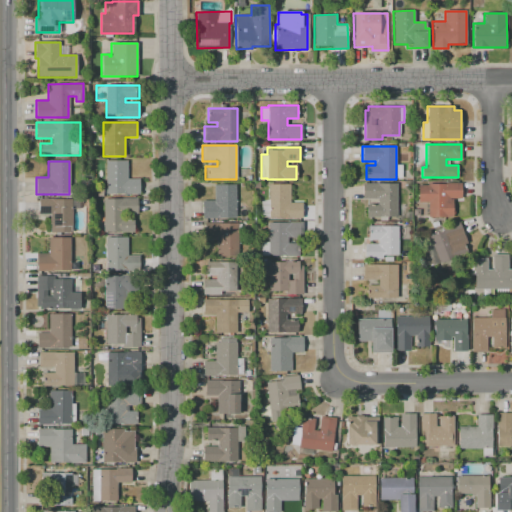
[(105,161),(127,161),(127,179),(139,179),(139,195),(105,195),(105,161)]
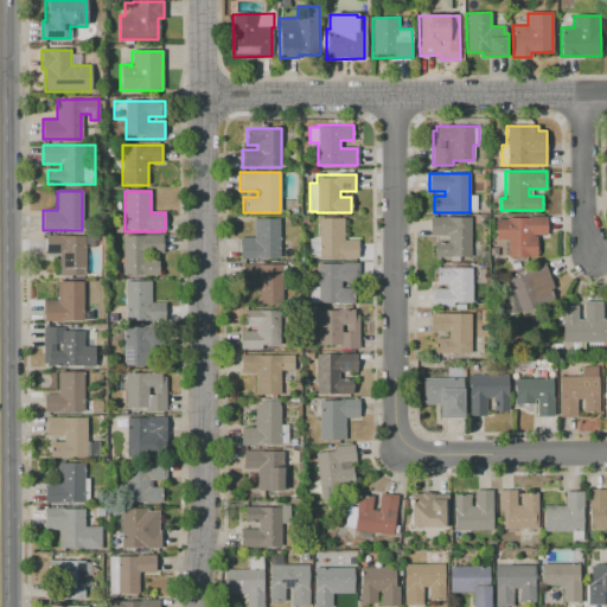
[(279,218),(279,259),(240,259),(240,237),(254,237),(254,218),(279,218)]
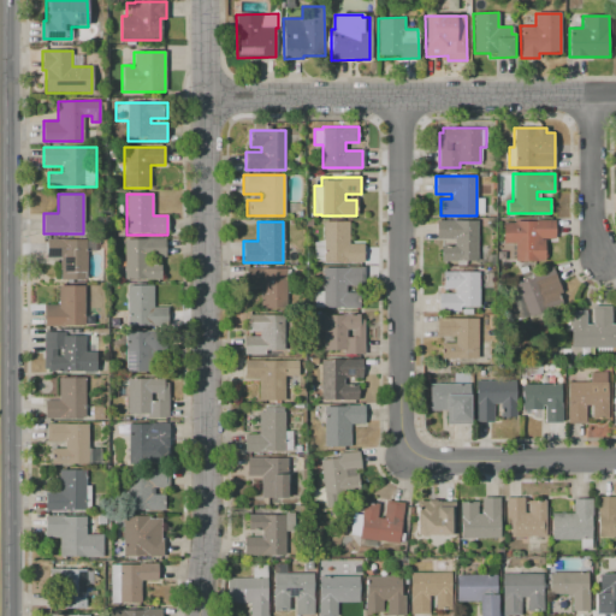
[(324,221),(349,221),(349,243),(363,243),(363,261),(314,261),(314,242),(324,242),(324,221)]
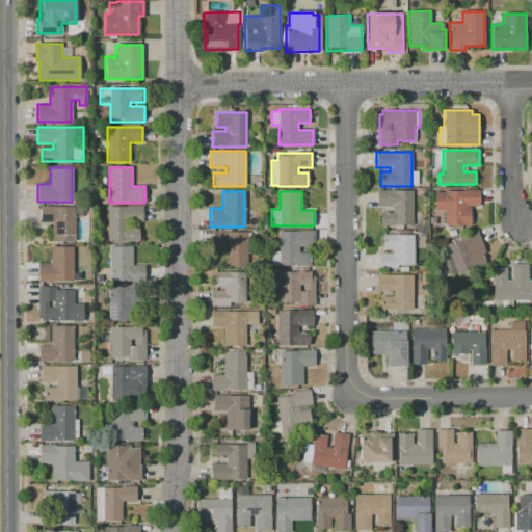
[(411,191),(411,225),(380,225),(380,212),(392,212),(392,207),(377,207),(377,191),(411,191)]
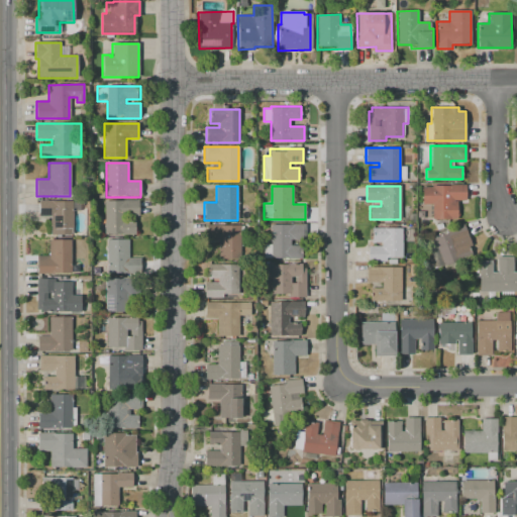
[(422,187),(431,187),(431,186),(466,186),(466,201),(457,201),(457,219),(431,219),(431,204),(422,204),(422,187)]
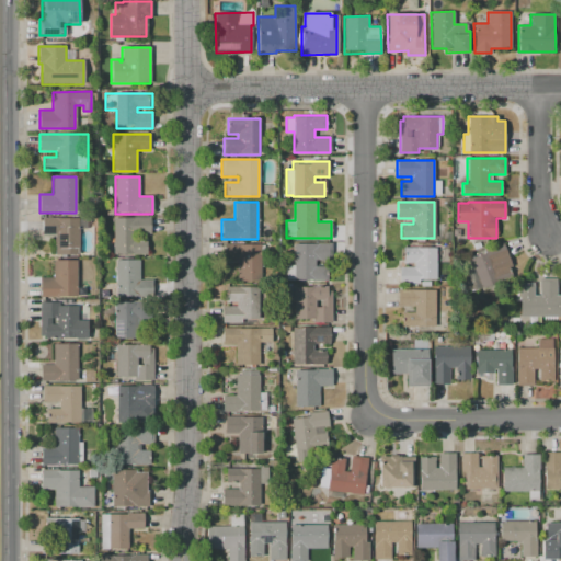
[(113,254),(113,217),(150,217),(150,236),(134,236),(134,240),(147,240),(147,253),(113,254)]
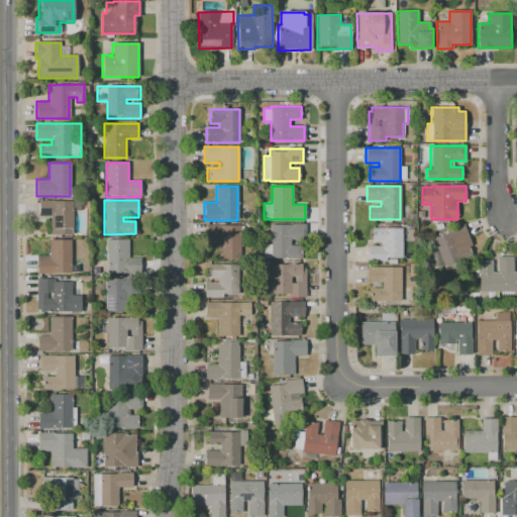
[(38,201),(74,201),(74,234),(50,235),(50,216),(38,216),(38,201)]
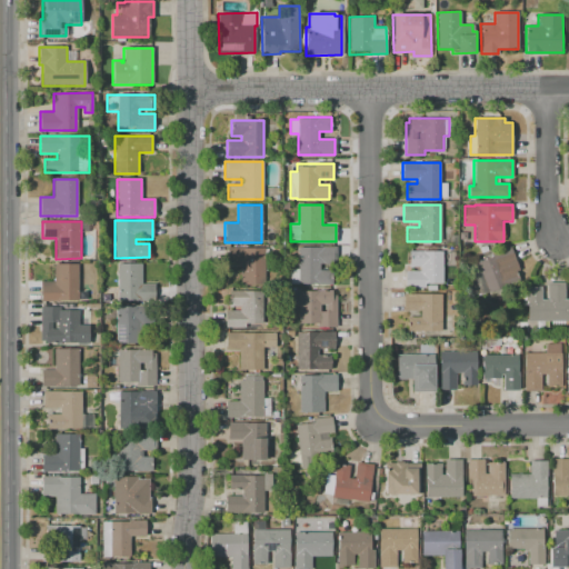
[(482,295),(471,265),(491,257),(490,253),(510,246),(516,259),(513,260),(521,279),(482,295)]
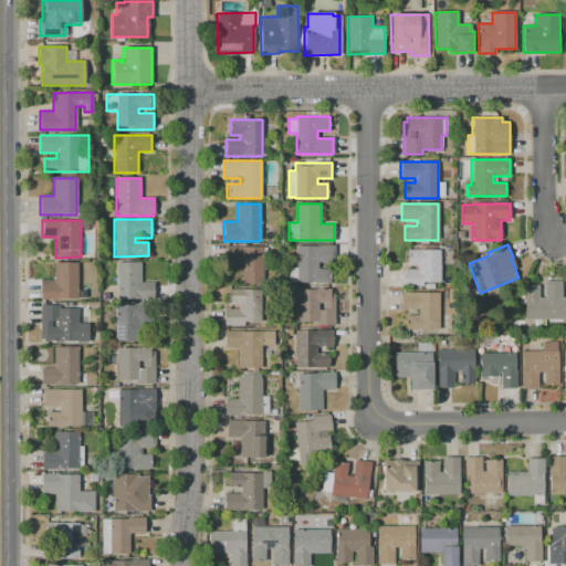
[(296,247),(331,245),(331,262),(318,262),(318,269),(331,269),(331,282),(289,282),(289,268),(296,268),(296,247)]
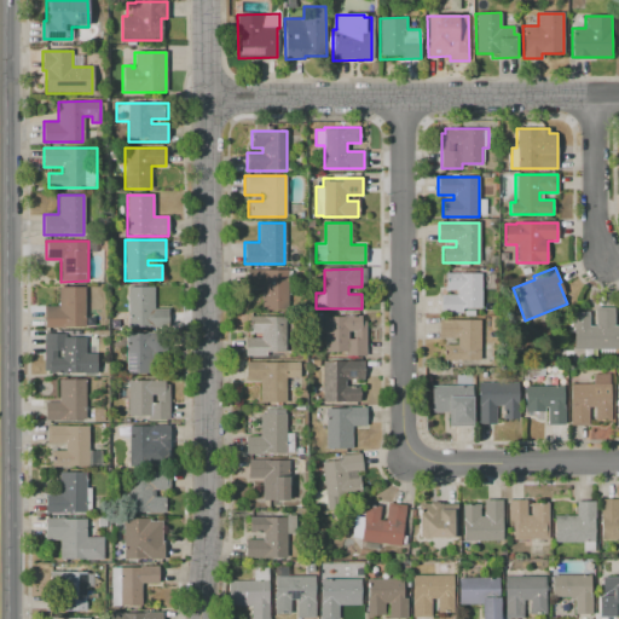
[(248,270),(288,270),(288,311),(261,311),(261,288),(248,288),(248,270)]
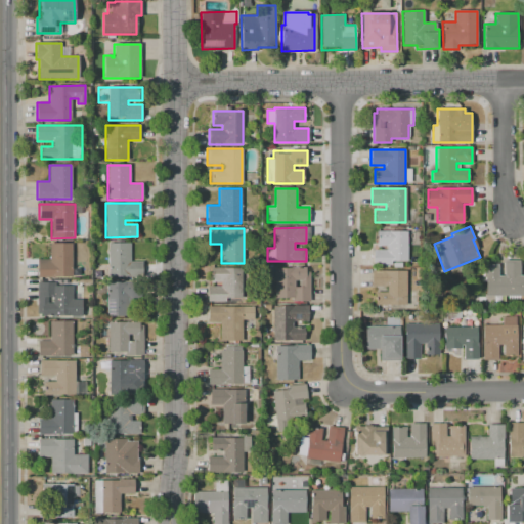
[(407,231),(407,261),(392,261),(392,265),(374,265),(374,250),(387,250),(387,246),(380,246),(380,247),(377,247),(377,231),(407,231)]
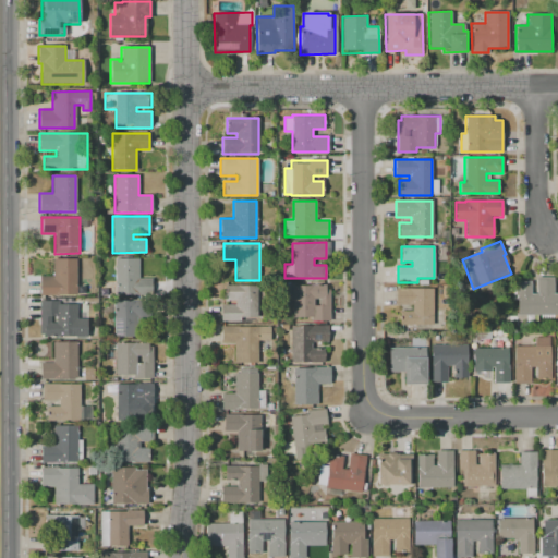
[(77,259),(77,295),(39,295),(39,276),(53,276),(53,259),(77,259)]
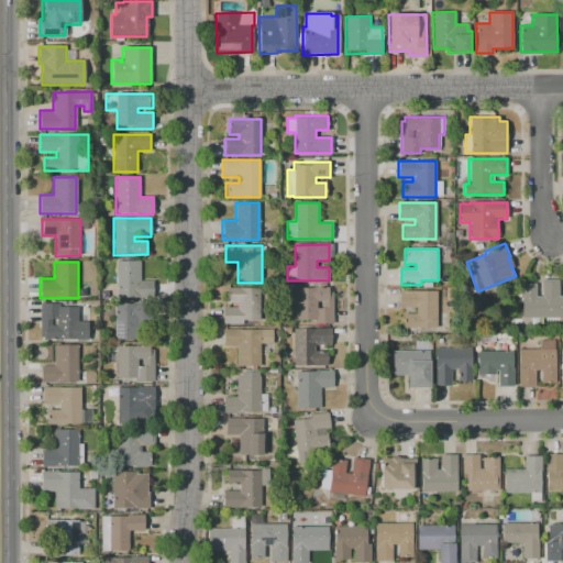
[(117,262),(140,262),(140,282),(153,282),(153,297),(117,297),(117,262)]
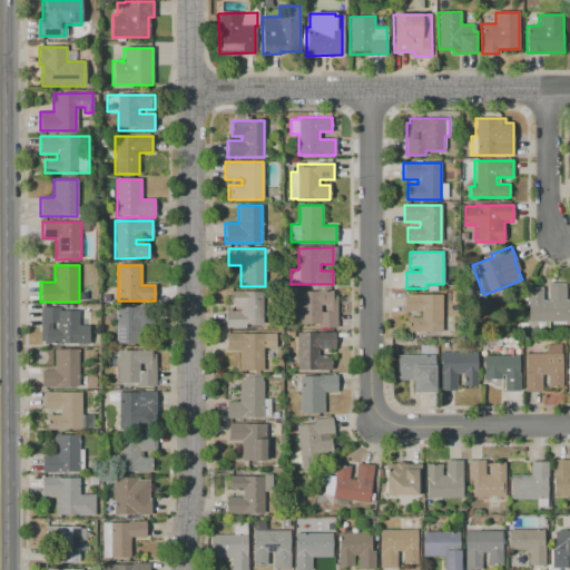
[(569,321),(528,321),(528,287),(542,287),(542,300),(548,300),(548,283),(566,283),(566,300),(569,300),(569,321)]
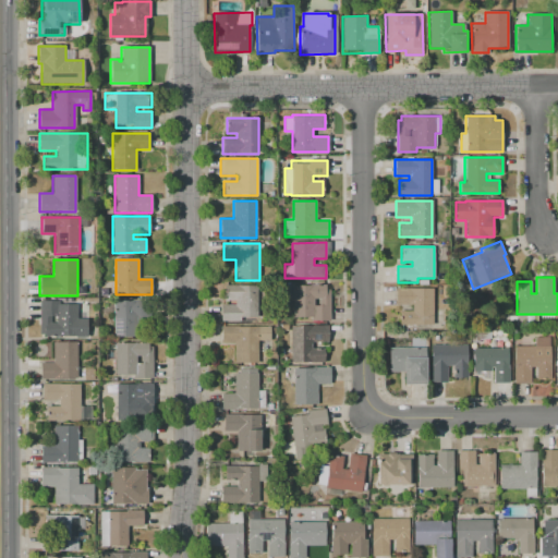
[(225,286),(257,286),(257,318),(240,318),(240,320),(221,320),(221,304),(235,304),(235,301),(225,301),(225,286)]
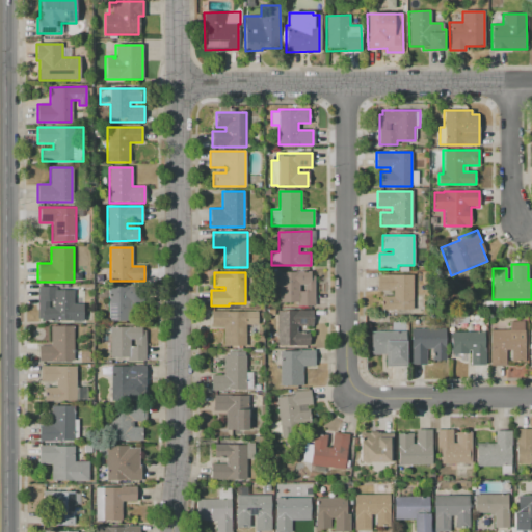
[(278,272),(311,272),(311,275),(314,275),(314,307),(296,307),(296,302),(278,302),(278,272)]
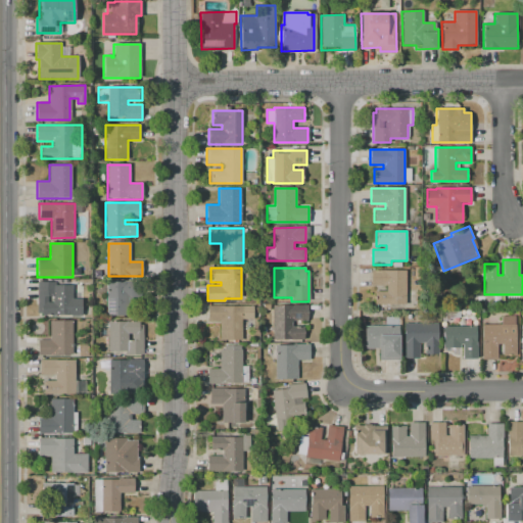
[(371,270),(406,270),(406,304),(374,304),(374,291),(386,291),(386,286),(371,286),(371,270)]
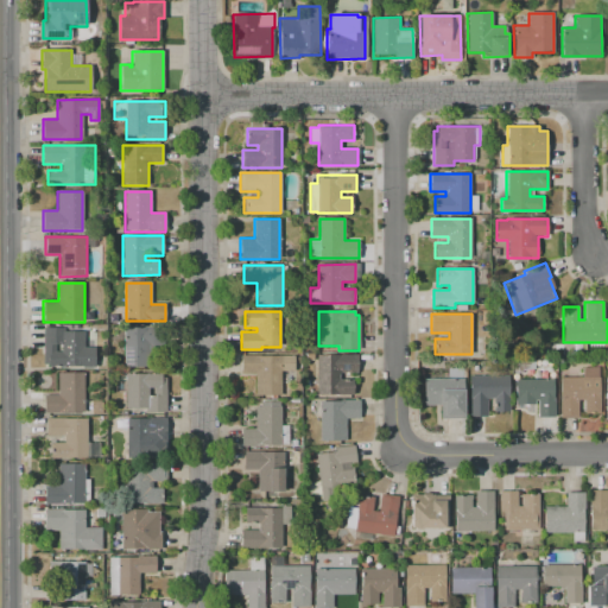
[(124,327),(164,327),(164,346),(149,346),(149,367),(124,367),(124,327)]
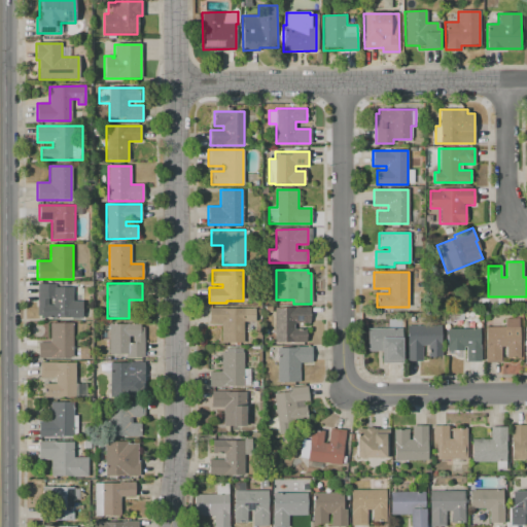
[(37,284),(56,284),(56,287),(73,287),(73,301),(81,301),(82,317),(37,317),(37,284)]
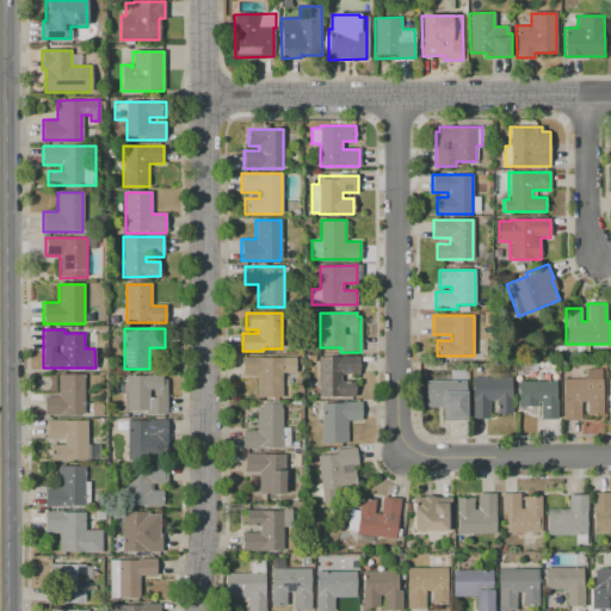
[(242,358),(296,357),(296,374),(282,374),(282,397),(257,397),(257,375),(242,375),(242,358)]
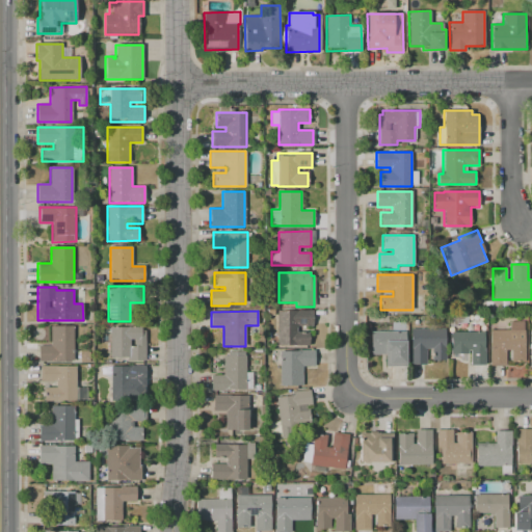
[(313,311),(313,326),(297,326),(297,333),(309,333),(309,345),(277,345),(277,311),(313,311)]
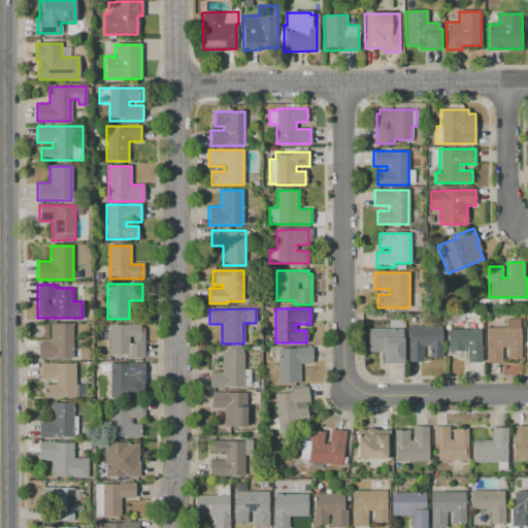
[(446,315),(463,315),(463,322),(453,322),(453,324),(446,324),(446,315)]
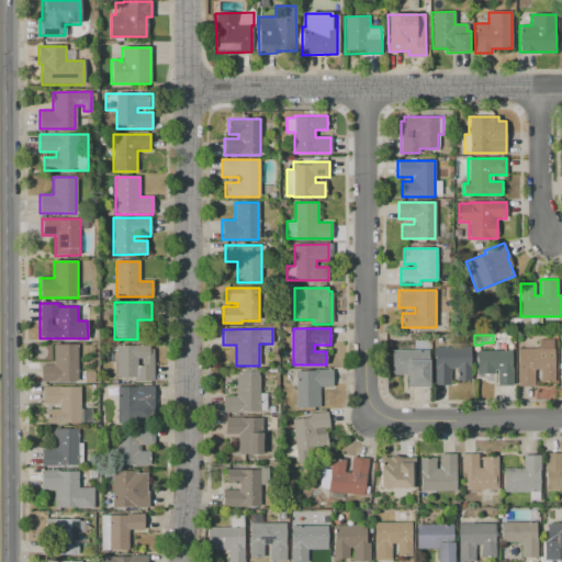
[(517,349),(538,349),(538,340),(552,340),(552,349),(554,349),(554,382),(539,382),(539,370),(535,371),(535,385),(517,385),(517,349)]
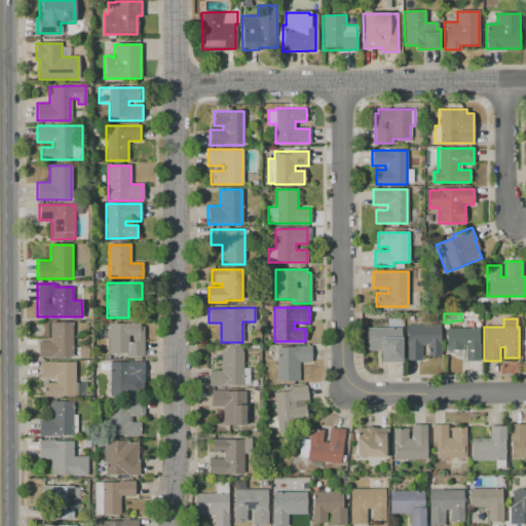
[(73,323),(73,358),(38,358),(38,342),(49,342),(49,323),(73,323)]
